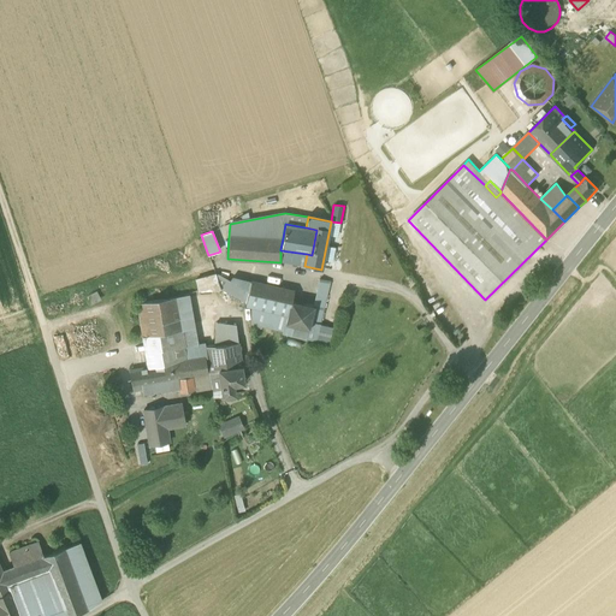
[(307,254),(280,250),(280,261),(304,266),(307,254)]
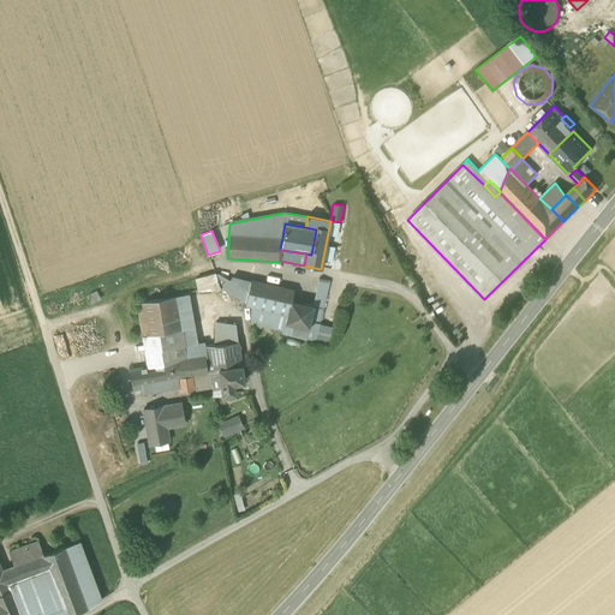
[(214,274),(196,279),(197,291),(220,288),(214,274)]
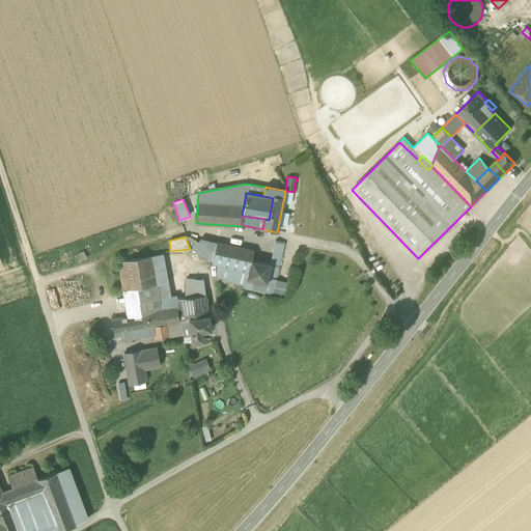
[(197,244),(186,236),(190,250),(201,256),(212,262),(214,253),(197,244)]
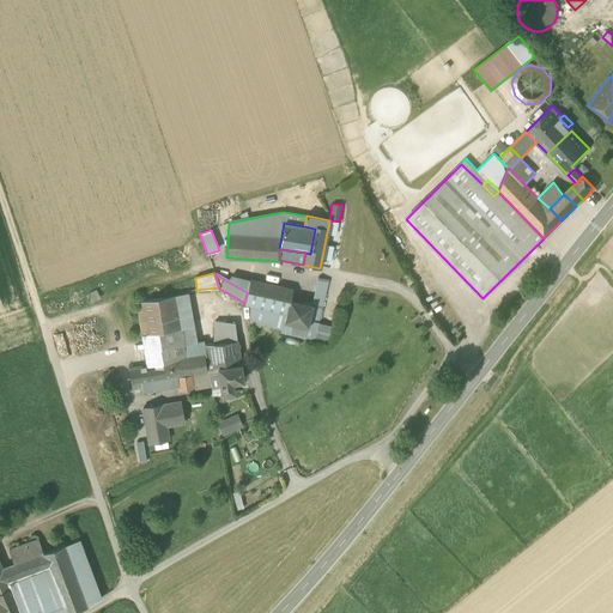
[(230,277),(228,281),(247,292),(249,280),(230,277)]
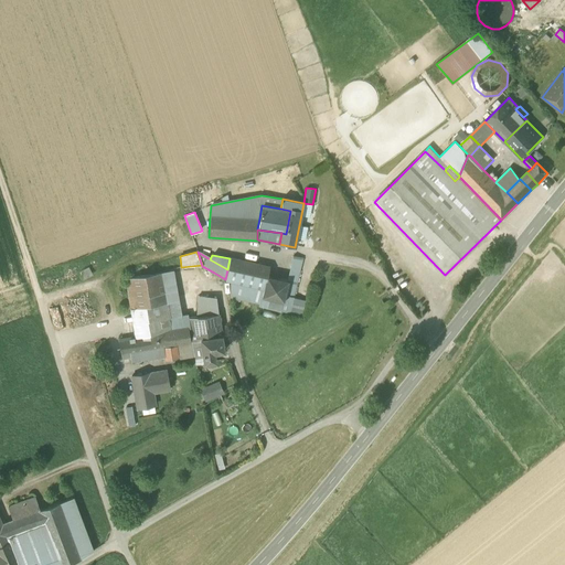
[(294,256),(288,281),(285,296),(292,298),(302,258),(294,256)]
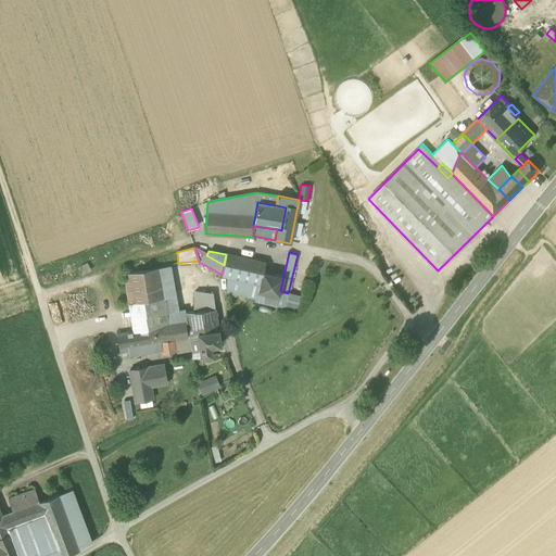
[(226,254),(224,265),(222,275),(227,276),(260,283),(262,272),(263,273),(265,263),(226,254)]
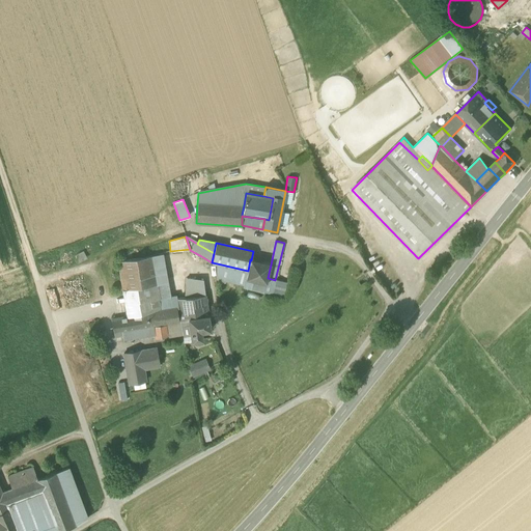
[(83,251),(74,255),(78,262),(87,258),(83,251)]
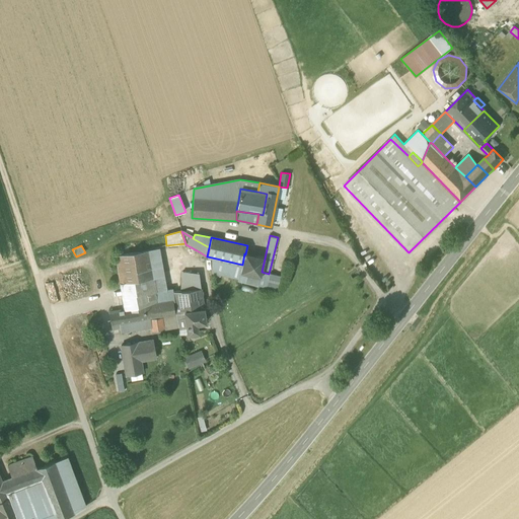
[(127,283),(130,298),(131,309),(173,302),(175,314),(176,314),(173,292),(172,289),(166,289),(159,248),(117,256),(121,284),(127,283)]
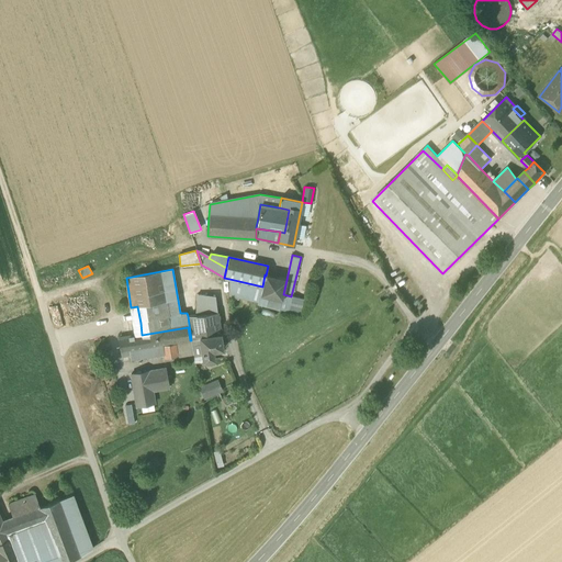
[(287,280),(266,276),(265,274),(262,287),(260,295),(282,301),(283,294),(287,280)]
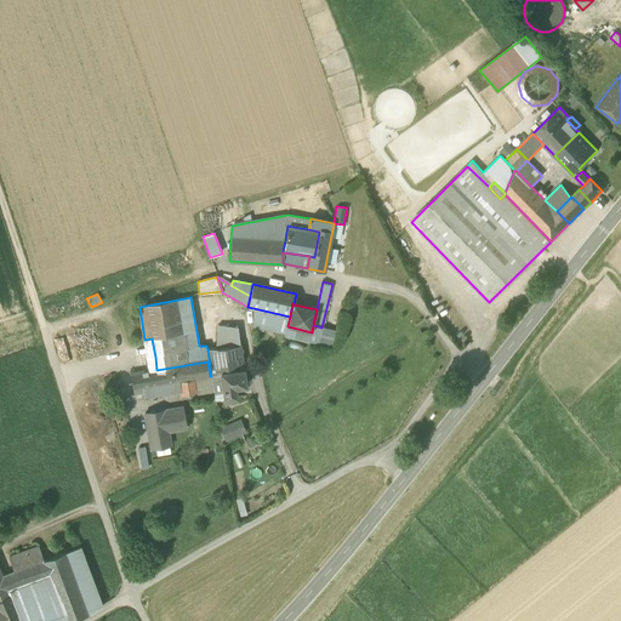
[(290,317),(254,308),(252,328),(284,334),(284,336),(318,345),(322,328),(313,325),(312,332),(288,326),(290,317)]
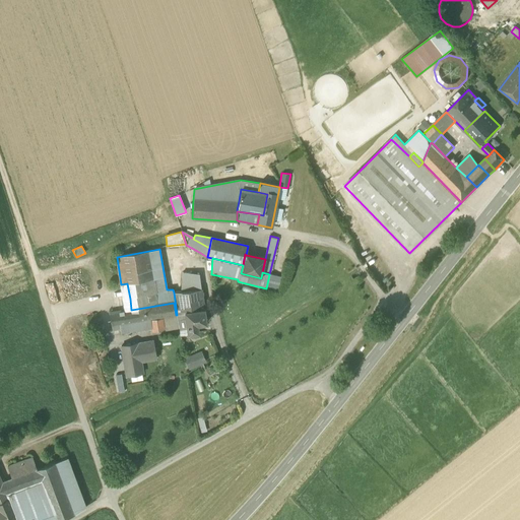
[(182,273),(181,293),(182,293),(201,289),(199,274),(182,273)]
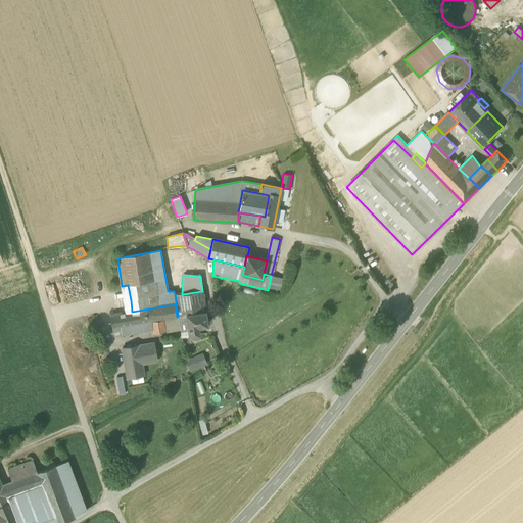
[(271,276),(268,290),(279,293),(283,278),(271,276)]
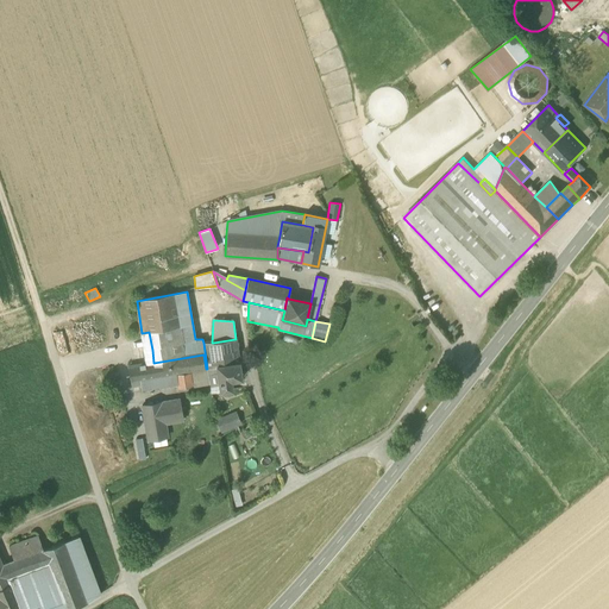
[(149,332),(142,333),(140,333),(143,352),(152,350),(149,332)]
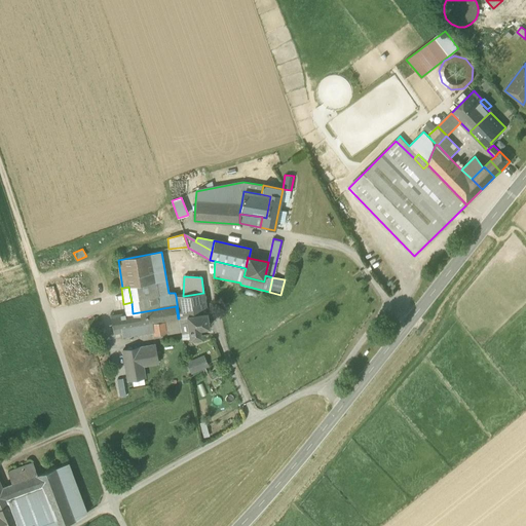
[(184,296),(183,296),(176,296),(179,318),(187,316),(186,315),(207,312),(203,293),(184,296)]
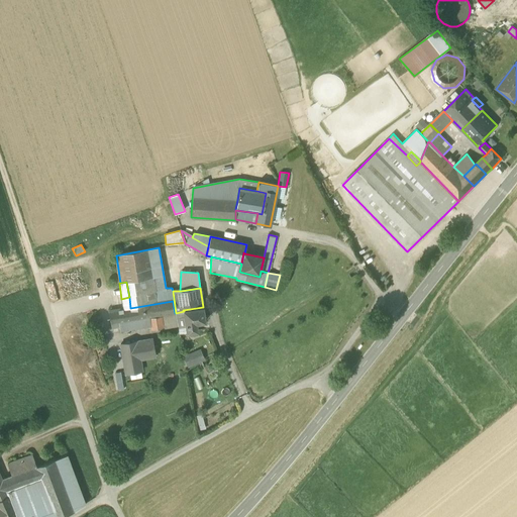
[(359,300),(366,307),(372,301),(365,294),(359,300)]
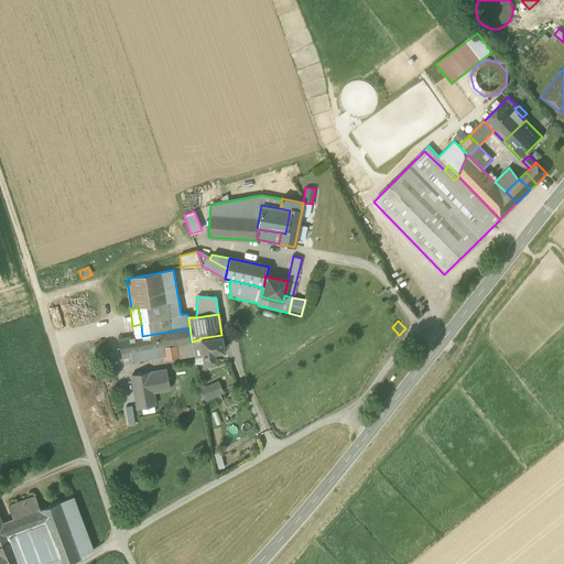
[(132,326),(134,337),(142,336),(141,324),(132,326)]
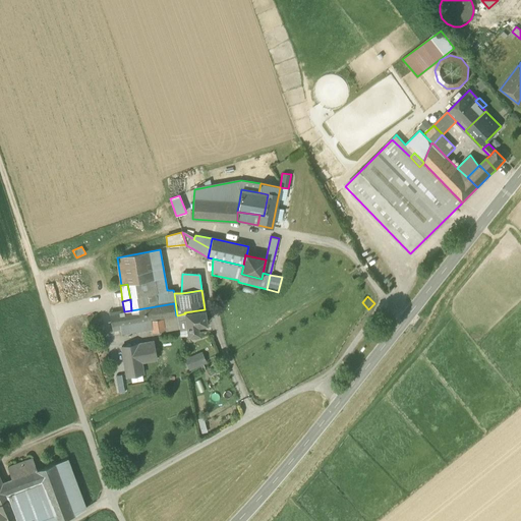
[(174,303),(131,310),(124,311),(110,314),(112,327),(150,321),(163,317),(176,315),(174,303)]
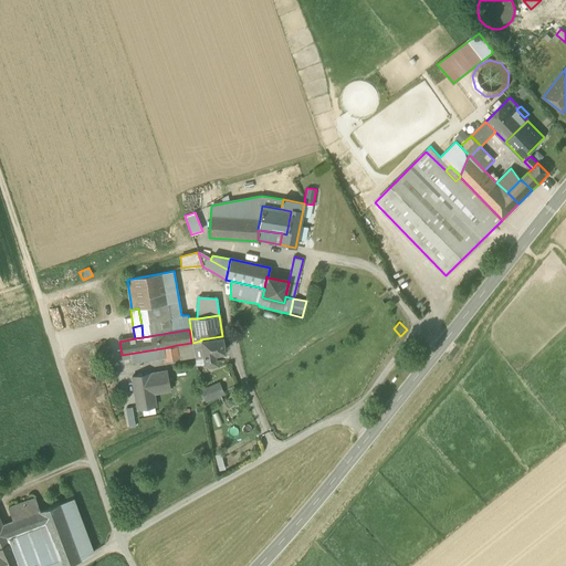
[(200,339),(201,341),(203,359),(205,365),(216,363),(215,354),(219,353),(218,348),(223,347),(222,336),(200,339)]
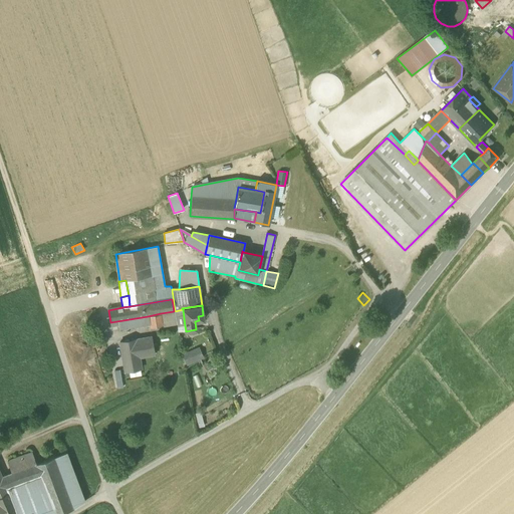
[(183,309),(175,311),(177,325),(177,327),(178,332),(186,331),(185,326),(183,309)]
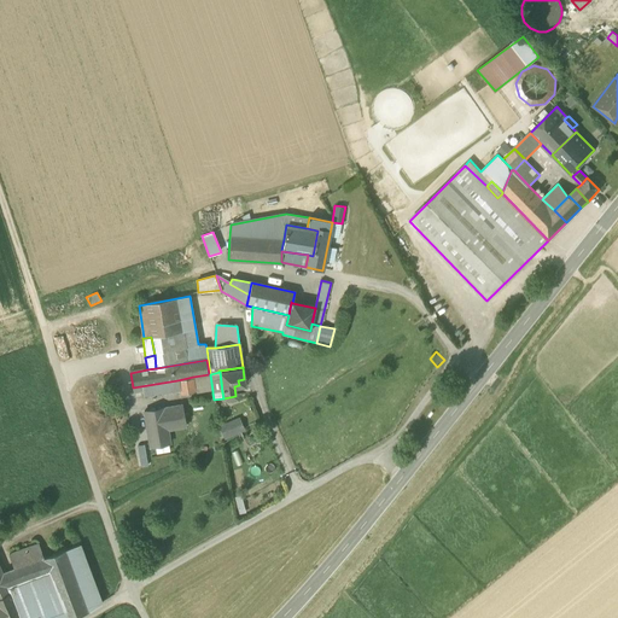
[(209,374),(193,377),(197,394),(213,391),(210,374),(209,374)]
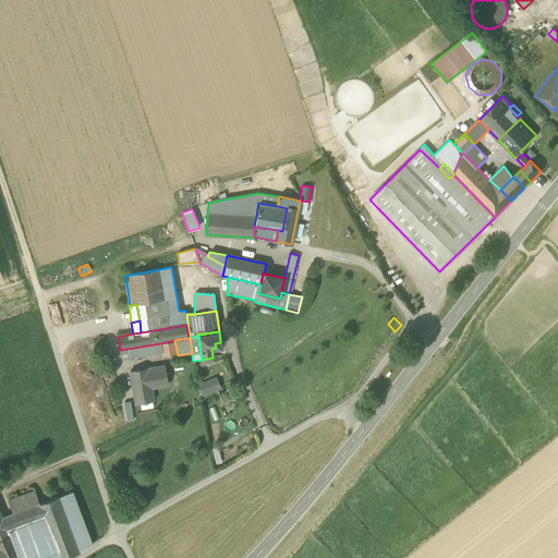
[(160,343),(120,350),(121,354),(129,353),(130,359),(161,353),(160,343)]
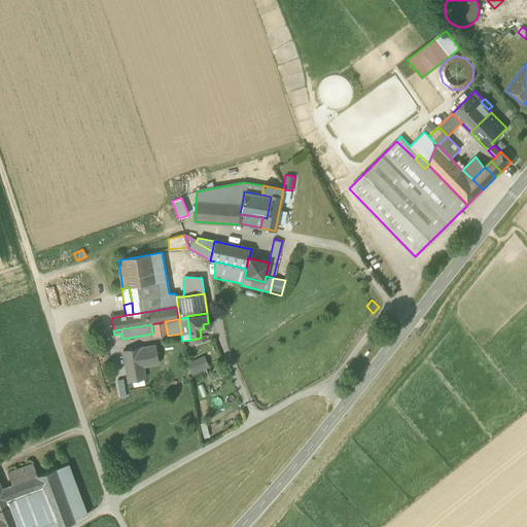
[(154,346),(123,351),(127,372),(128,372),(130,381),(132,380),(143,379),(144,378),(142,366),(157,363),(154,346)]
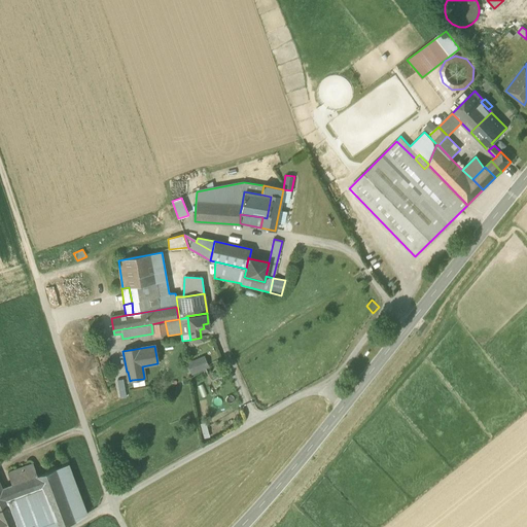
[(196,362),(187,365),(190,374),(199,370),(196,362)]
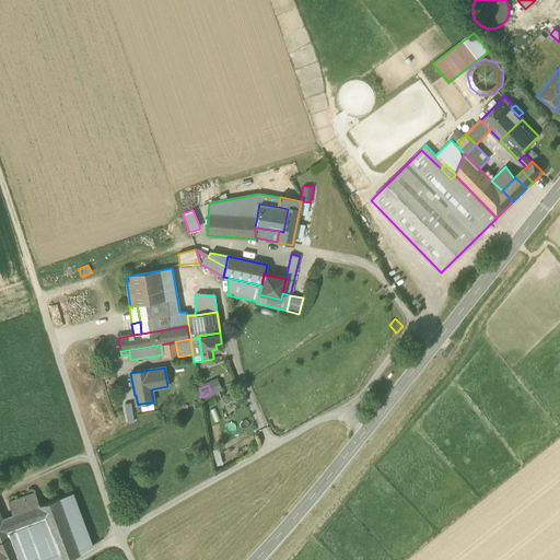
[(133,422),(131,403),(125,404),(127,423),(133,422)]
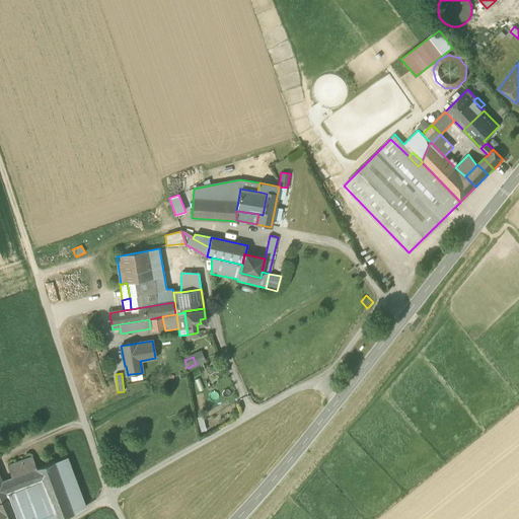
[(141,373),(130,374),(132,381),(142,379),(141,373)]
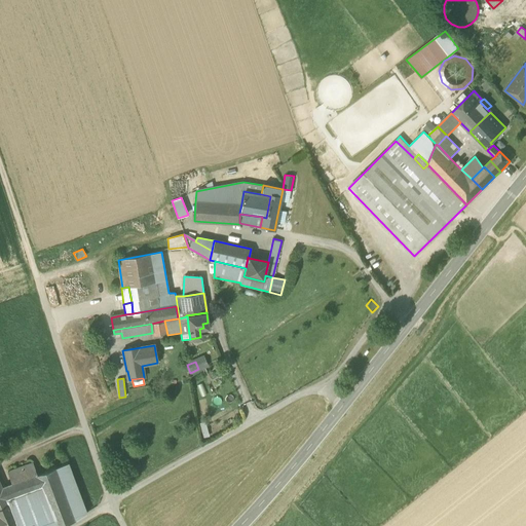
[(8,473),(13,484),(35,476),(37,476),(33,463),(8,473)]
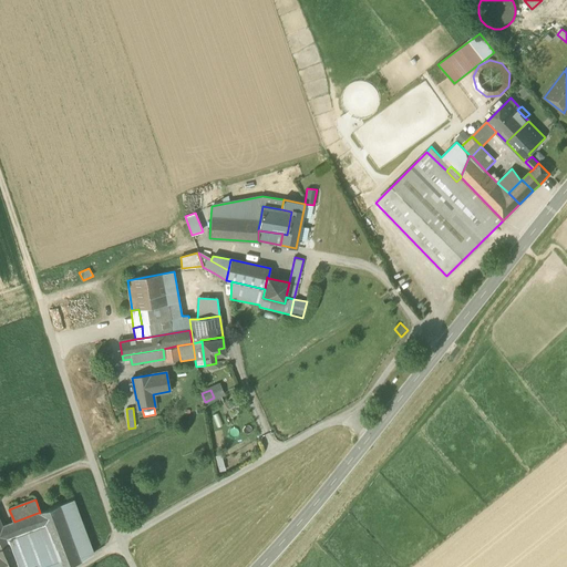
[(73,500),(60,505),(81,562),(92,554),(73,500)]
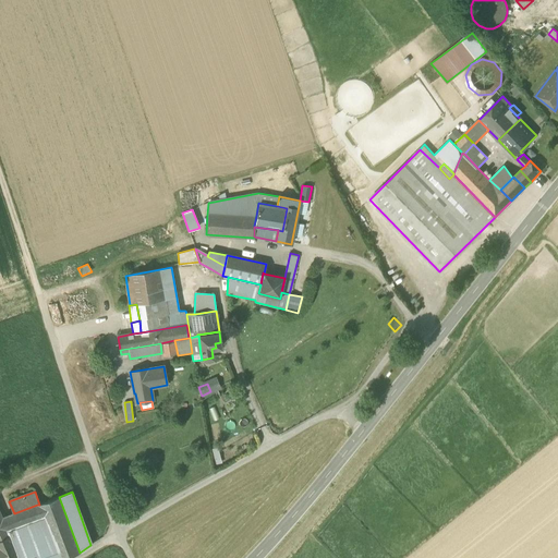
[(56,557),(63,557),(80,553),(59,497),(39,505),(37,505),(41,519),(56,557)]
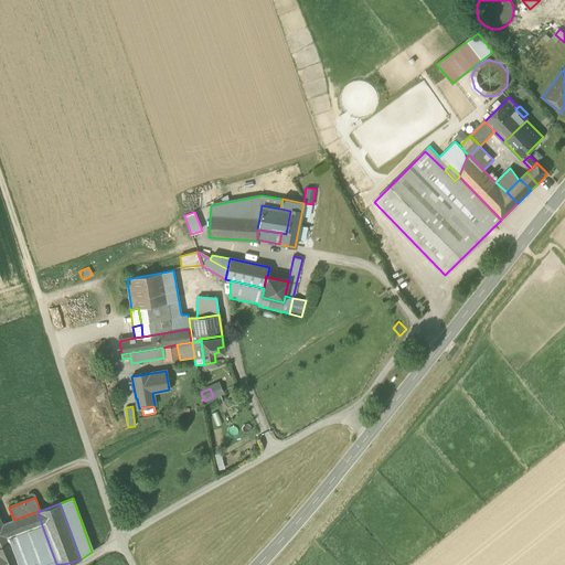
[(14,520),(19,533),(42,525),(38,511),(14,520)]
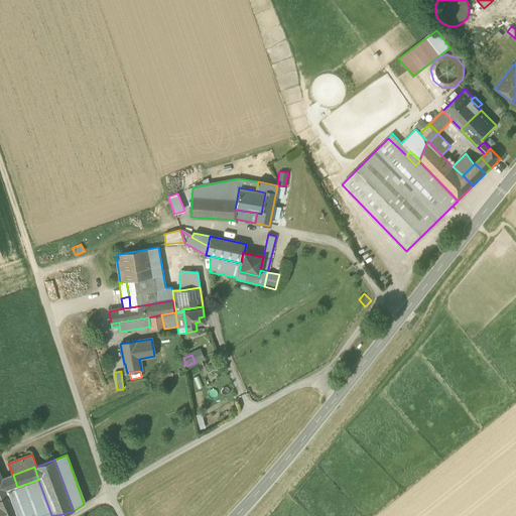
[(19,515),(9,490),(4,479),(1,480),(0,475),(0,515),(19,515)]
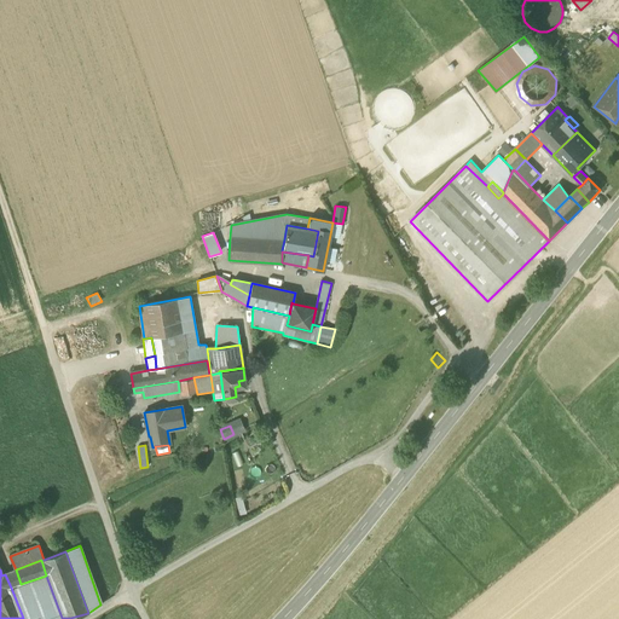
[(16,570),(5,574),(11,588),(21,584),(16,570)]
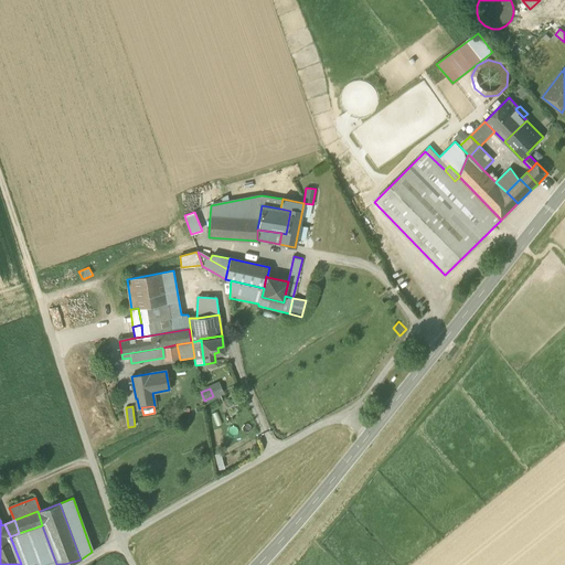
[(56,564),(42,525),(19,533),(10,536),(21,564),(56,564)]
